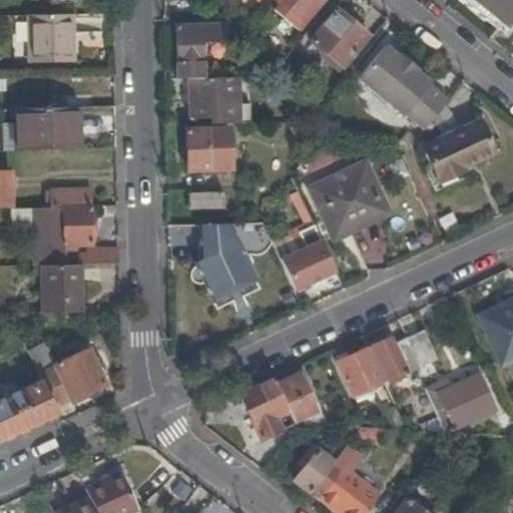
[(233,19),(249,19),(260,7),(249,0),(245,0),(242,4),(234,5),(233,19)]
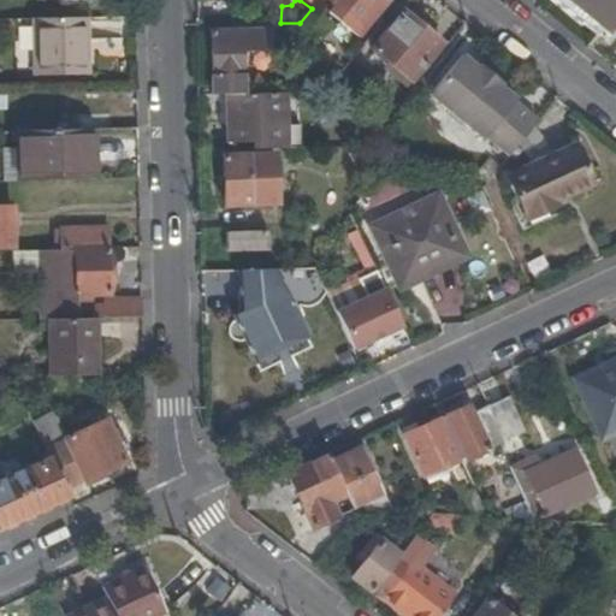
[(366,30),(391,0),(390,0),(330,0),(339,9),(336,13),(341,17),(344,13),(366,30)]
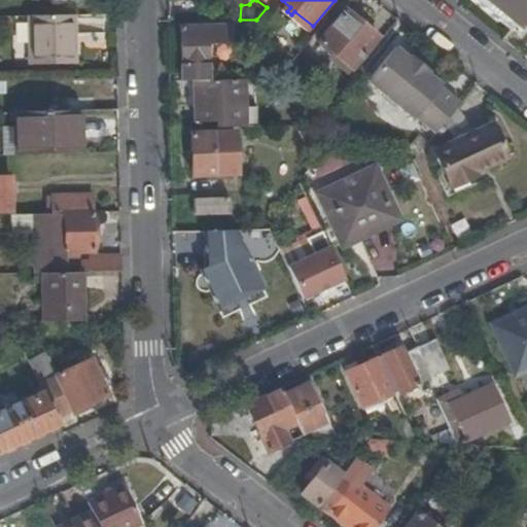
[(526,11),(526,0),(473,0),(512,31),(521,20),(526,11)]
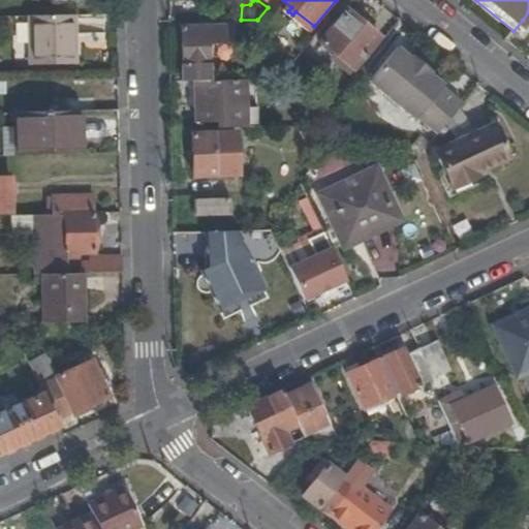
[(353,70),(380,38),(347,10),(320,42),(339,58),(335,62),(340,66),(344,62),(353,70)]
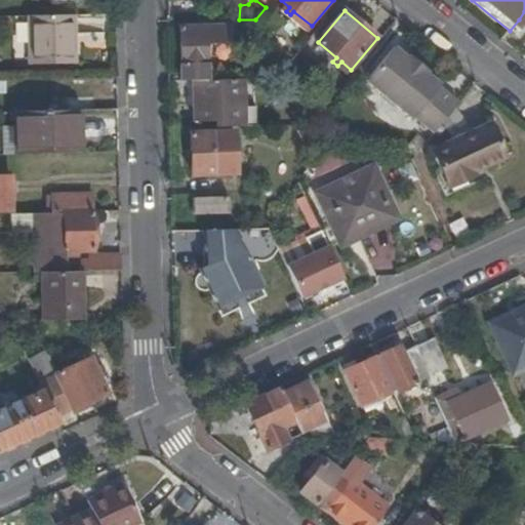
[(77,35),(77,15),(30,16),(31,65),(71,65),(70,36),(77,35)]
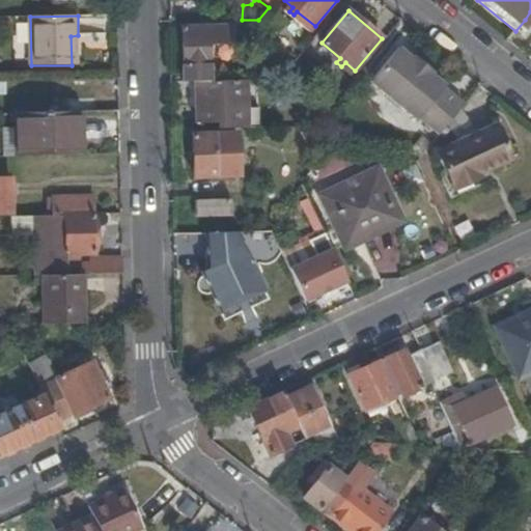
[(30,17),(15,18),(16,65),(31,65),(30,17)]
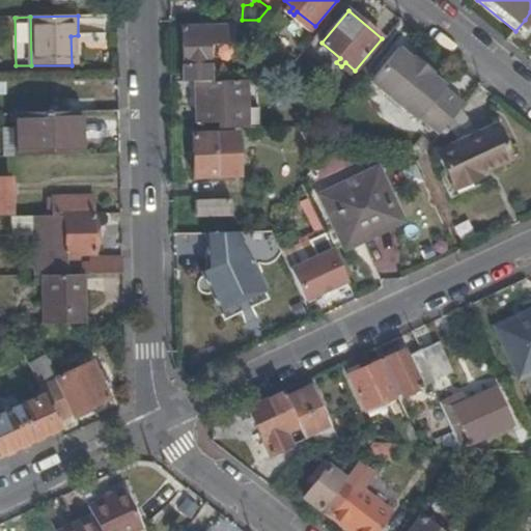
[(195,82),(211,82),(210,57),(208,46),(227,46),(226,27),(183,28),(184,83),(195,82)]
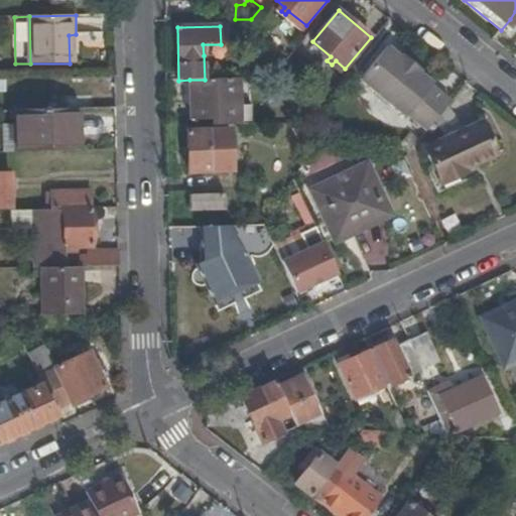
[(69,35),(70,63),(77,63),(76,34),(69,35)]
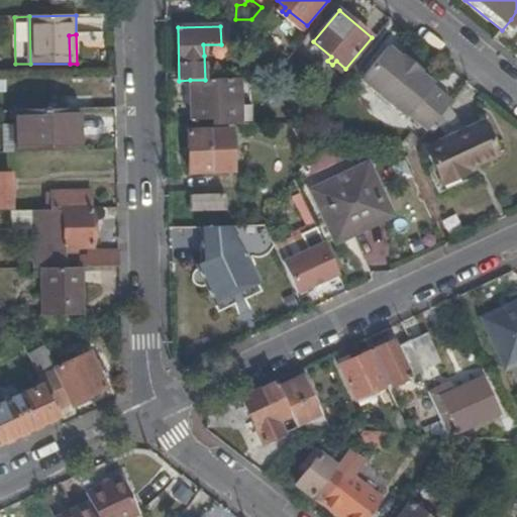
[(203,44),(204,56),(222,55),(222,43),(221,44),(203,44)]
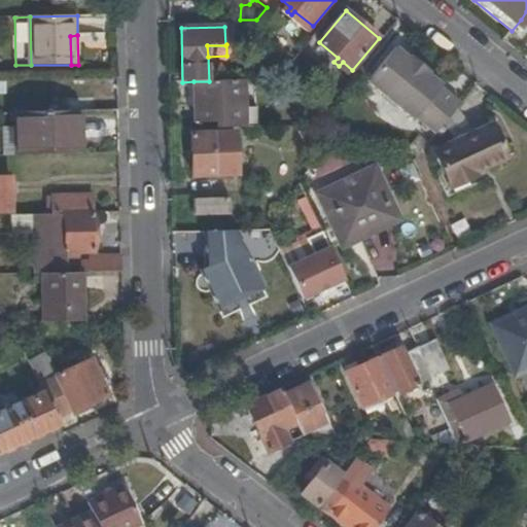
[(435,134),(460,104),(440,88),(442,85),(428,74),(429,72),(411,57),(409,59),(394,47),(367,80),(414,119),(416,117),(435,134)]
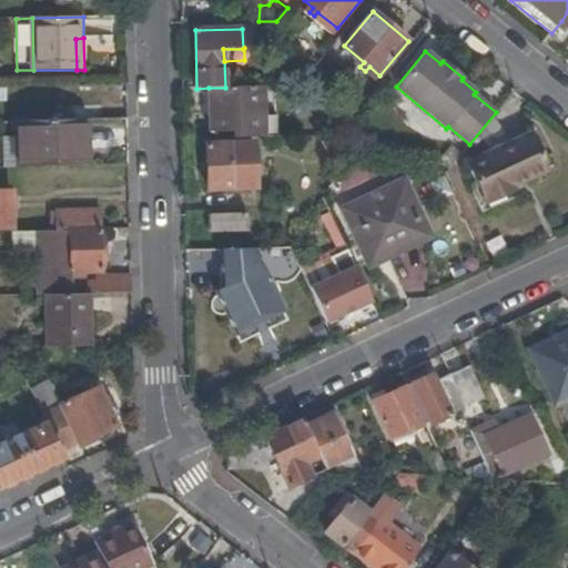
[(264,138),(263,87),(225,88),(209,88),(209,139),(264,138)]
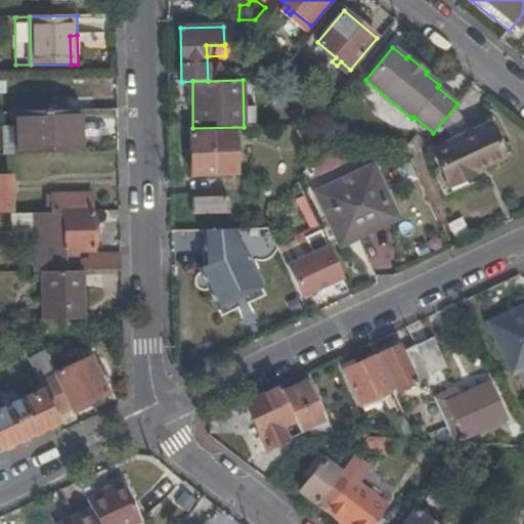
[(0,81),(0,94),(18,94),(18,81),(0,81)]
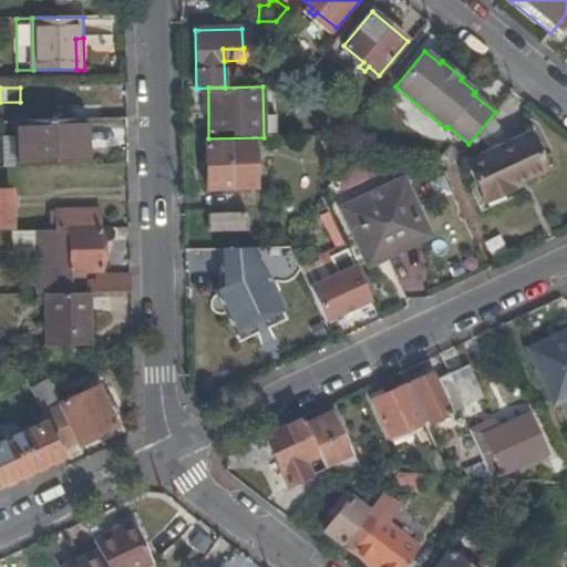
[(52,121),(83,120),(103,120),(102,106),(52,106),(52,121)]
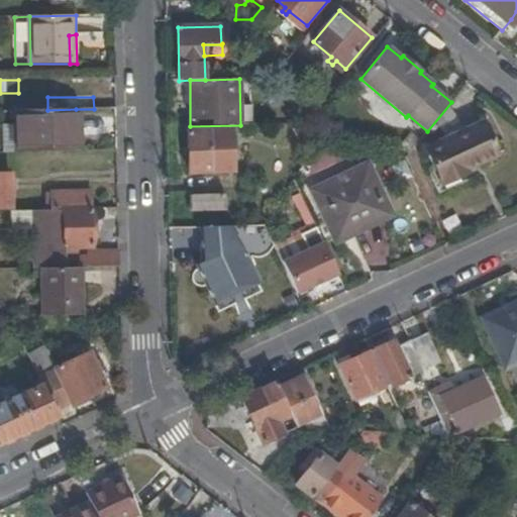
[(16,152),(78,150),(76,109),(47,110),(15,111),(15,123),(16,152)]
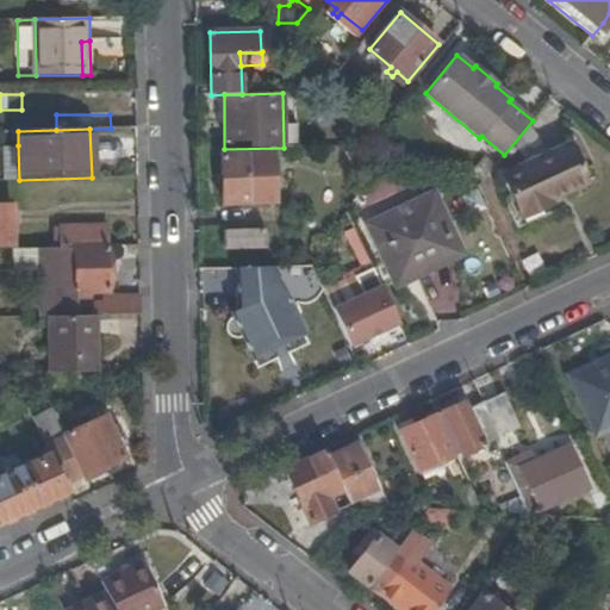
[(586,181),(570,144),(502,176),(521,217),(551,204),(548,199),(586,181)]
